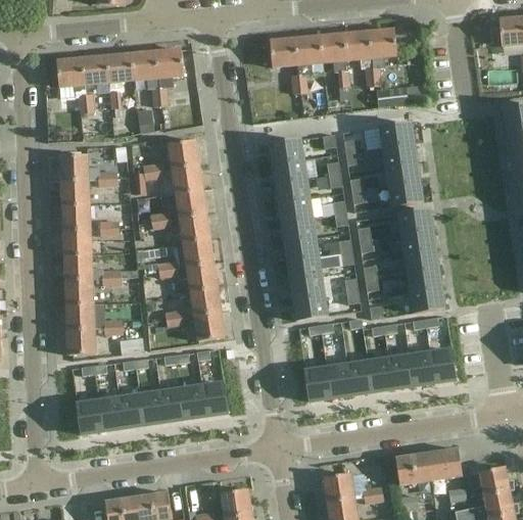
[(501,46),(522,43),(522,16),(498,18),(501,46)]
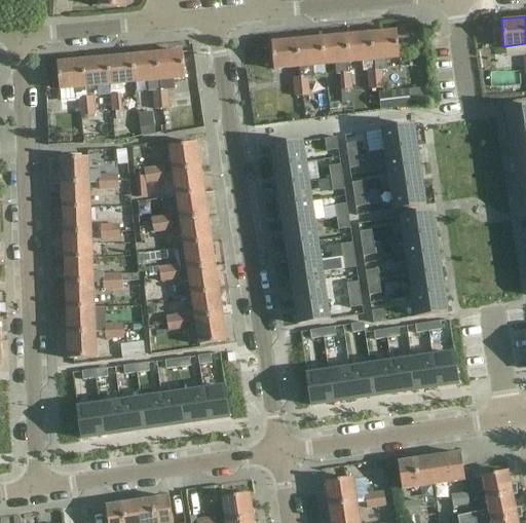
[(397,30),(371,32),(376,87),(383,86),(382,68),(387,68),(386,55),(399,54),(397,30)]
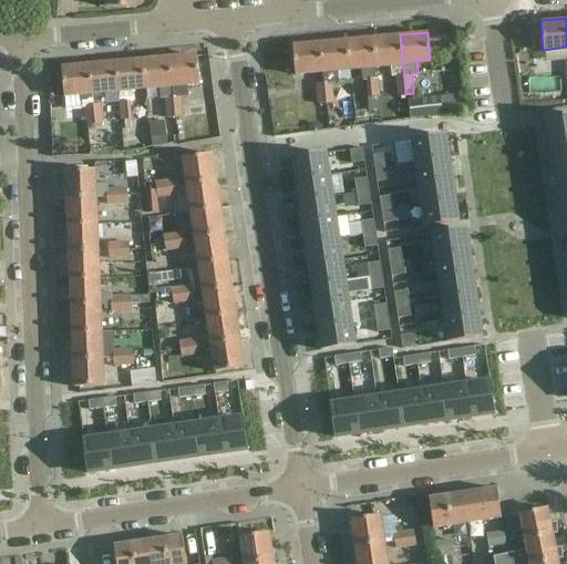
[(399,94),(405,94),(400,34),(373,38),(375,64),(377,64),(390,62),(391,74),(397,73),(399,94)]
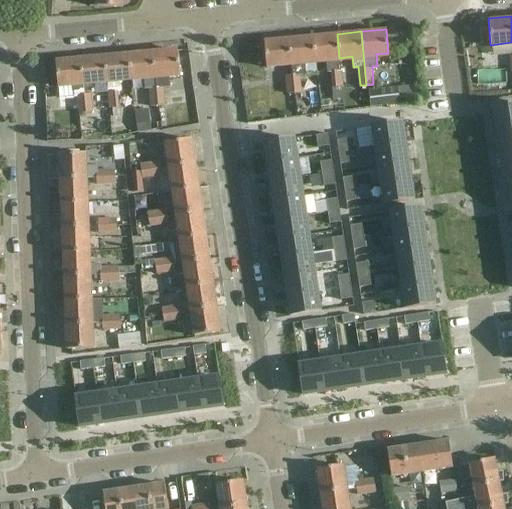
[(315,60),(326,59),(327,70),(332,69),(333,85),(342,84),(340,58),(339,58),(337,34),(313,36),(315,60)]
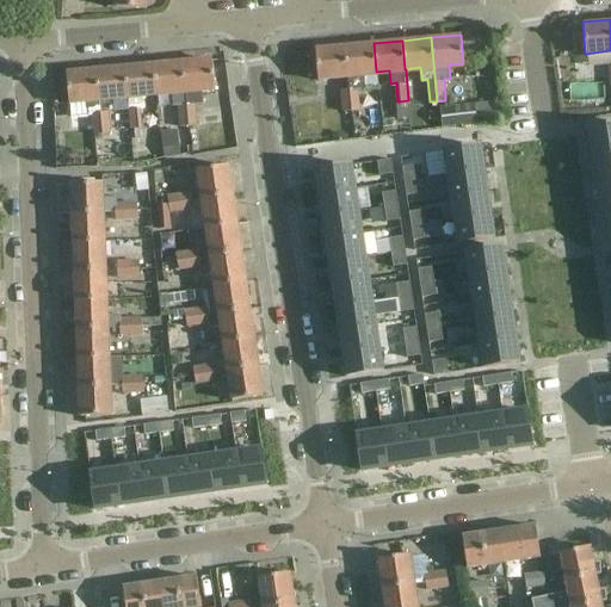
[(347,74),(349,86),(351,110),(360,109),(358,86),(365,85),(364,73),(376,72),(374,43),(345,45),(347,74)]
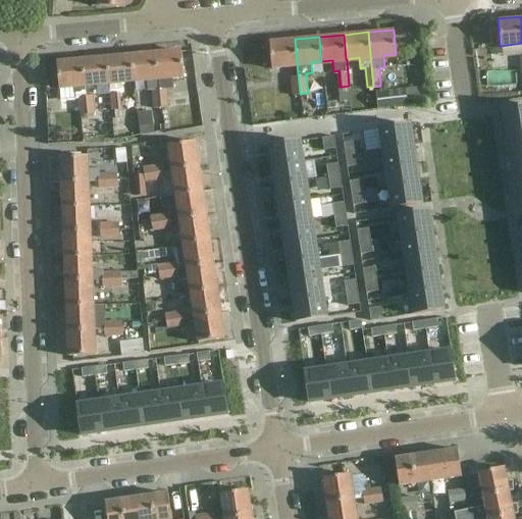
[(269,41),(271,65),(297,63),(295,39),(269,41)]
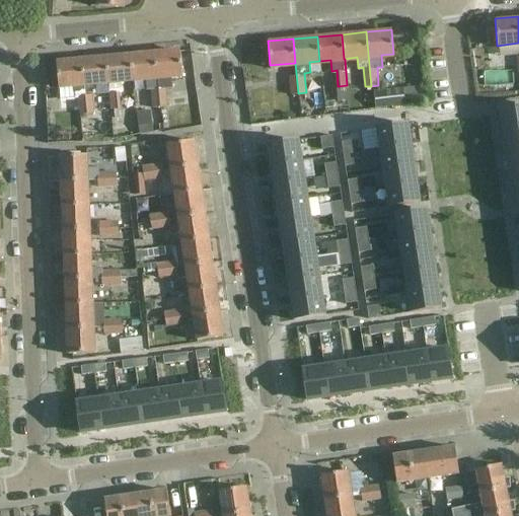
[(180,49),(155,51),(158,77),(182,75),(182,70),(180,49)]
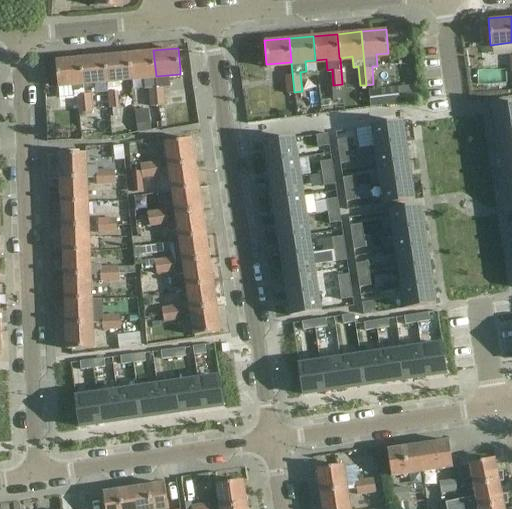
[(156,76),(153,50),(129,53),(131,79),(144,78),(145,86),(149,86),(151,104),(158,103),(156,84),(157,84),(156,76)]
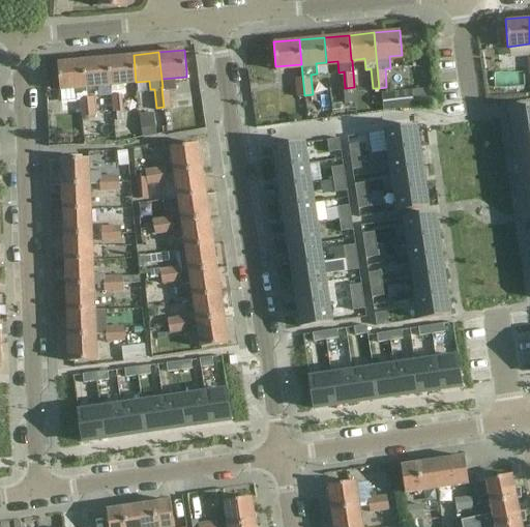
[(111,84),(136,82),(134,55),(109,57),(111,84)]
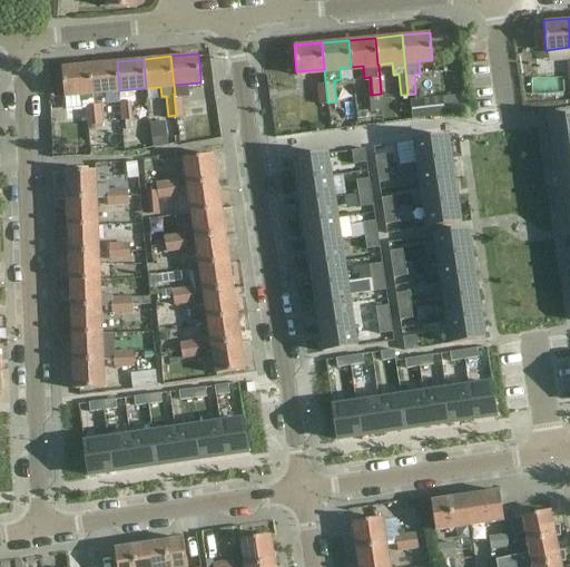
[(92,94),(119,90),(117,61),(90,64),(92,94)]
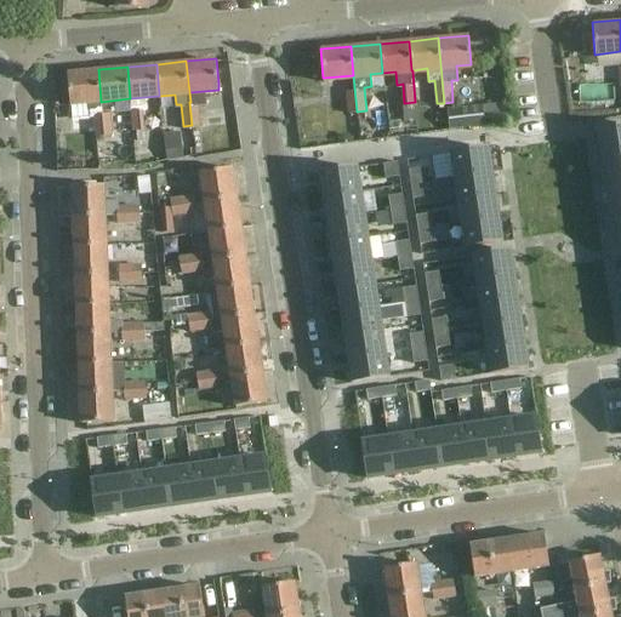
[(72,104),(101,102),(98,69),(68,73),(70,98),(72,104)]
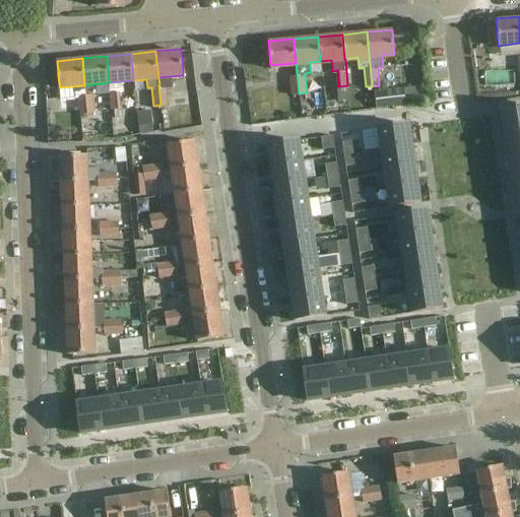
[(513,64),(500,65),(503,89),(515,88),(513,64)]
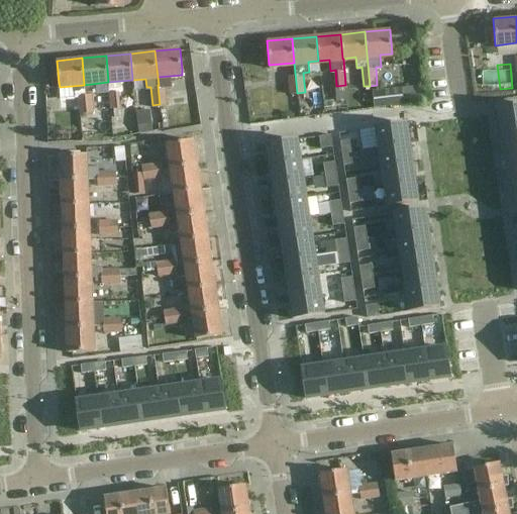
[(297,93),(295,73),(288,74),(290,93),(297,93)]
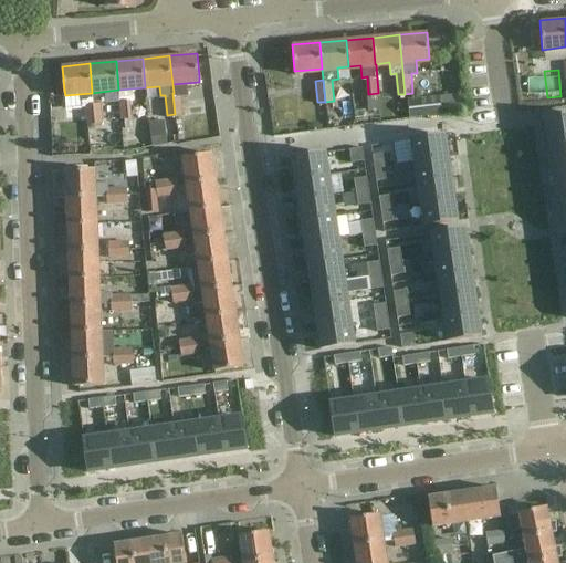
[(173,93),(175,114),(182,113),(181,92),(174,93),(173,93)]
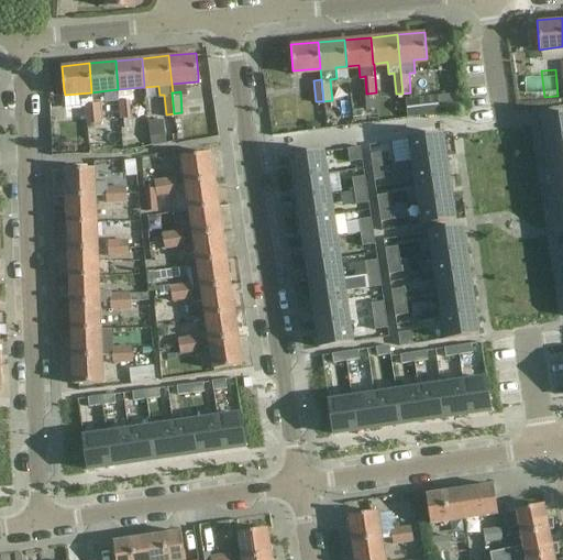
[(378,108),(376,92),(366,94),(367,109),(378,108)]
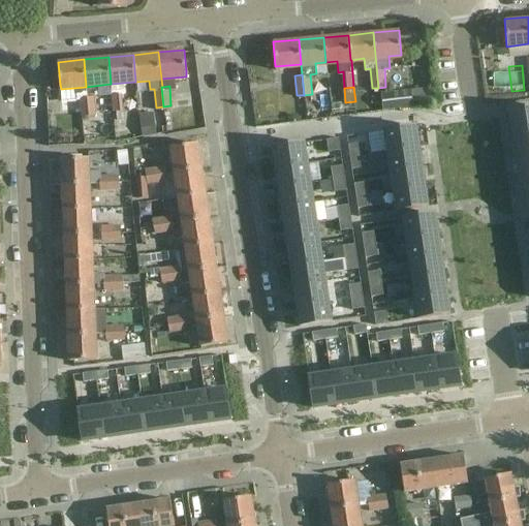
[(411,87),(381,91),(383,109),(413,104),(411,87)]
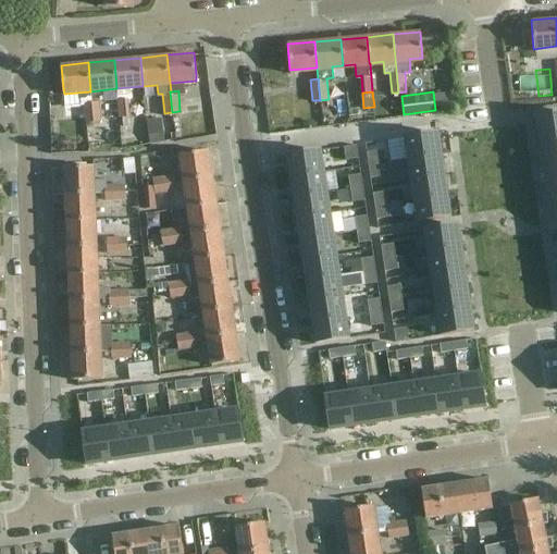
[(127,96),(116,97),(119,115),(130,114),(127,96)]
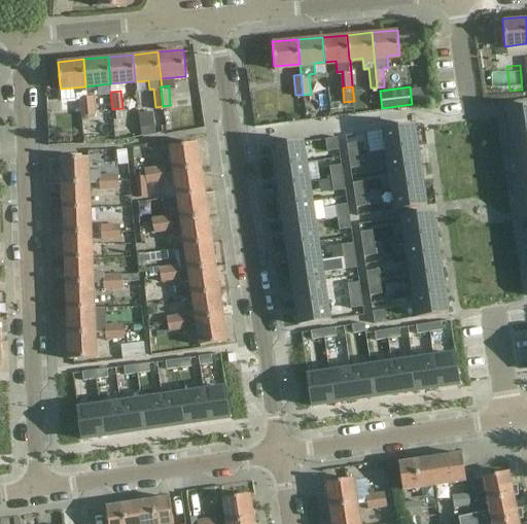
[(94,93),(86,94),(89,113),(96,112),(94,93)]
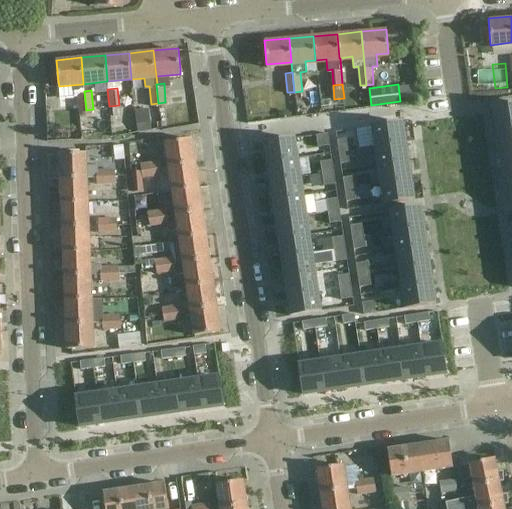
[(86,110),(84,91),(76,92),(79,111),(86,110)]
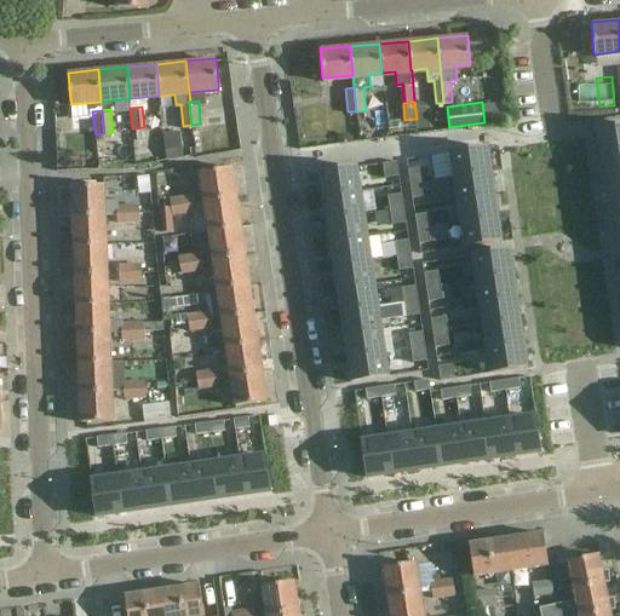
[(601,153),(619,149),(619,124),(597,128),(601,153)]
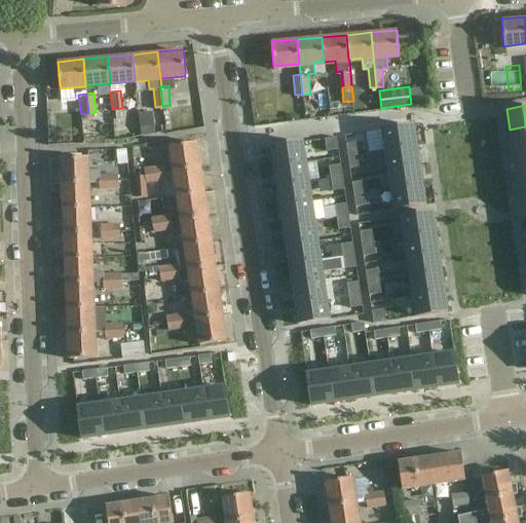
[(384,148),(416,144),(413,123),(381,127),(384,148)]
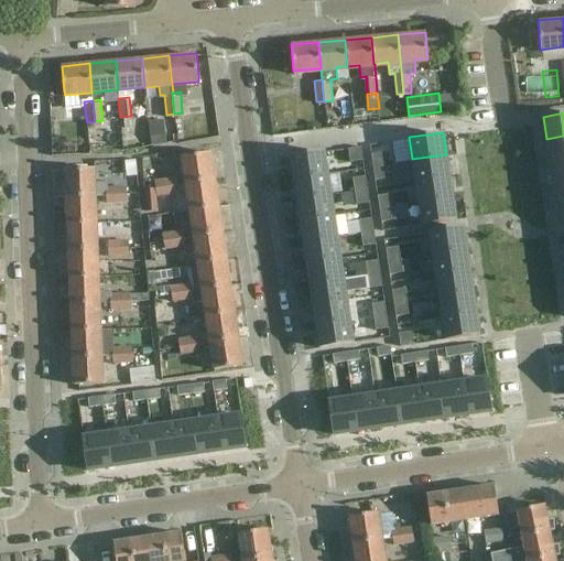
[(563,136),(546,139),(550,160),(563,157),(563,136)]
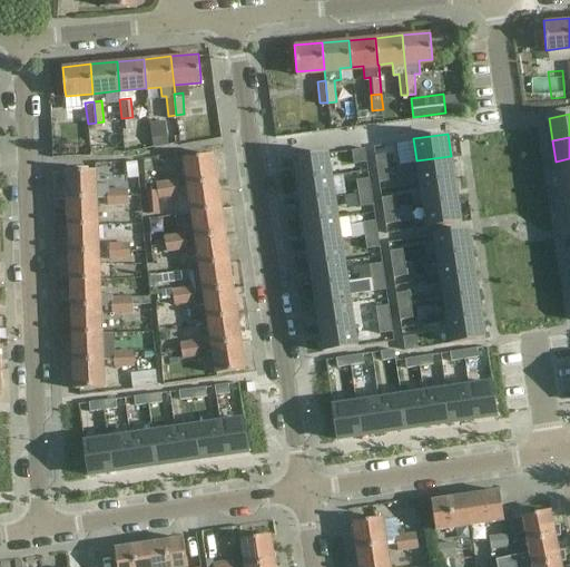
[(365,147),(353,148),(355,162),(367,160),(365,147)]
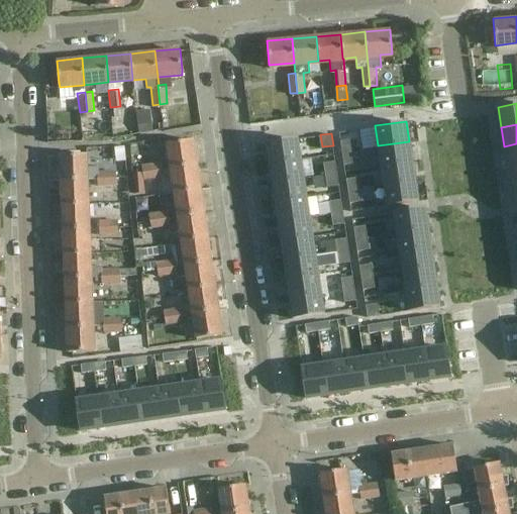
[(298,137),(267,142),(270,163),(301,158),(298,137)]
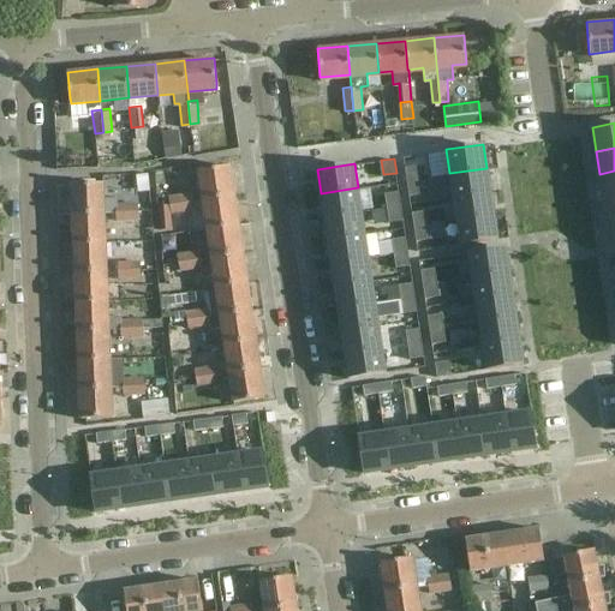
[(418,163),(405,166),(407,180),(421,178),(418,163)]
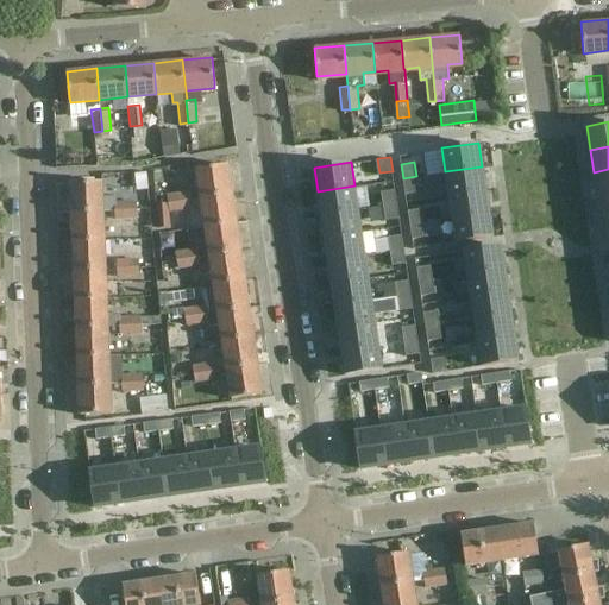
[(198,166),(202,194),(202,196),(232,191),(227,163),(198,166)]
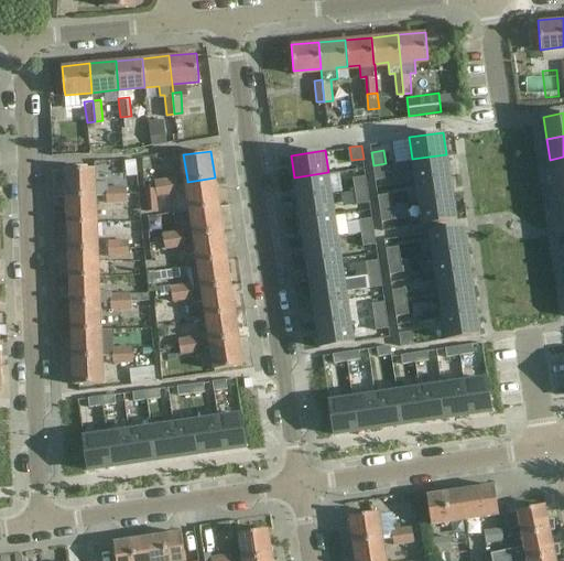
[(151,171),(181,166),(180,153),(150,158),(151,171)]
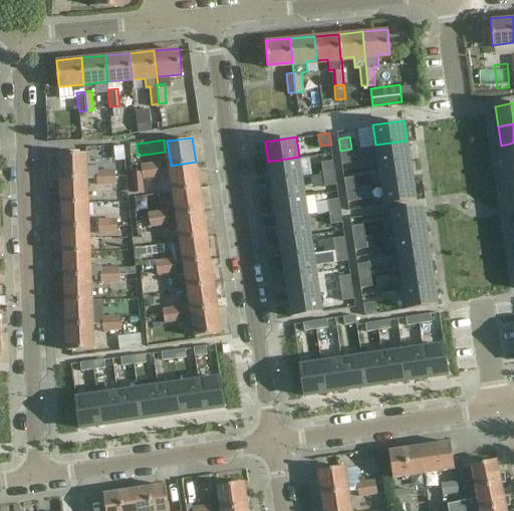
[(407,141),(375,145),(378,164),(410,160),(407,141)]
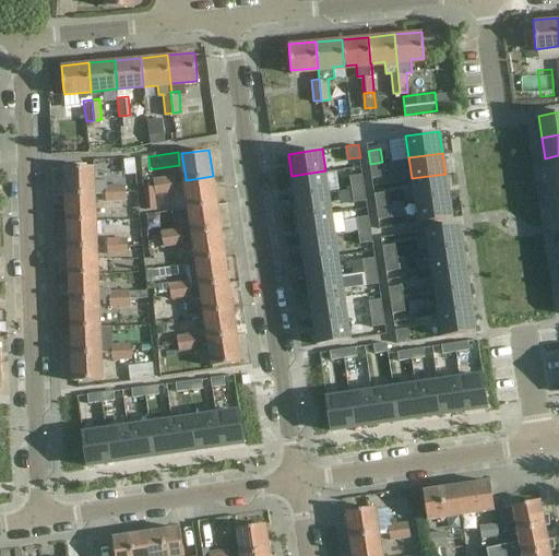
[(106,156),(107,169),(131,167),(131,155),(106,156)]
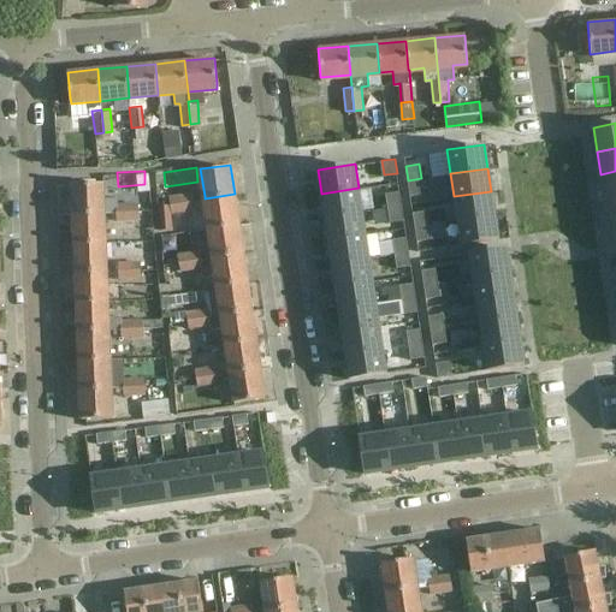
[(615,171),(600,174),(604,197),(615,195),(615,171)]
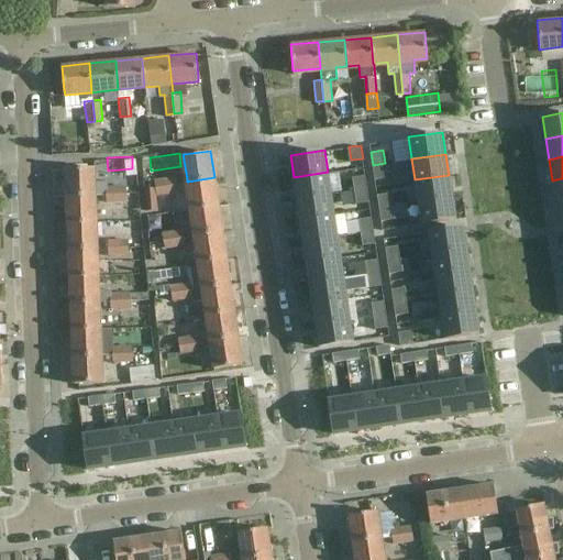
[(385,163),(373,165),(374,178),(387,176),(385,163)]
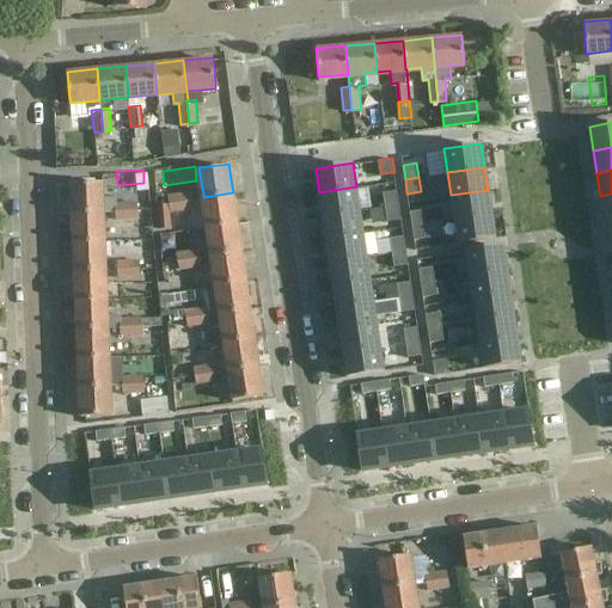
[(73,212),(104,210),(103,180),(97,180),(72,182),(73,212)]
